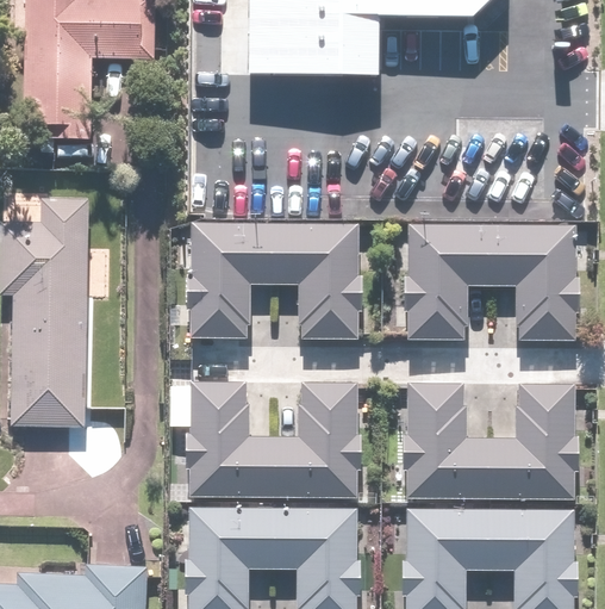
[(50,138),(91,138),(92,61),(155,62),(156,0),(24,0),(22,124),(50,124),(50,138)]
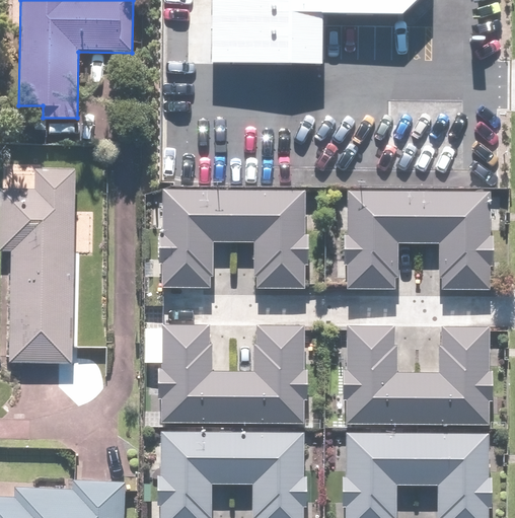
[(198,0),(198,63),(328,64),(328,12),(393,13),(405,0),(198,0)]
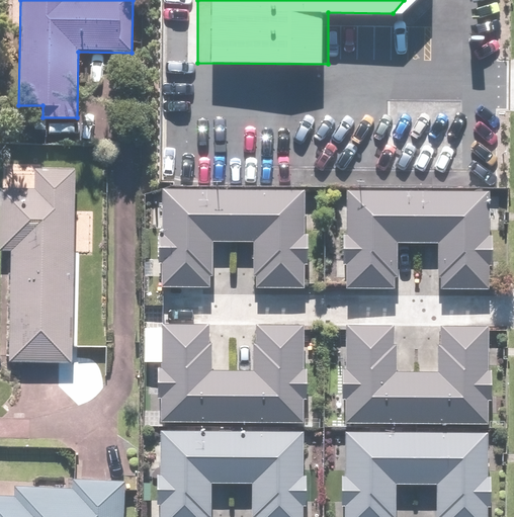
[(71,361),(77,171),(37,170),(37,187),(2,186),(1,250),(9,250),(6,359),(71,361)]
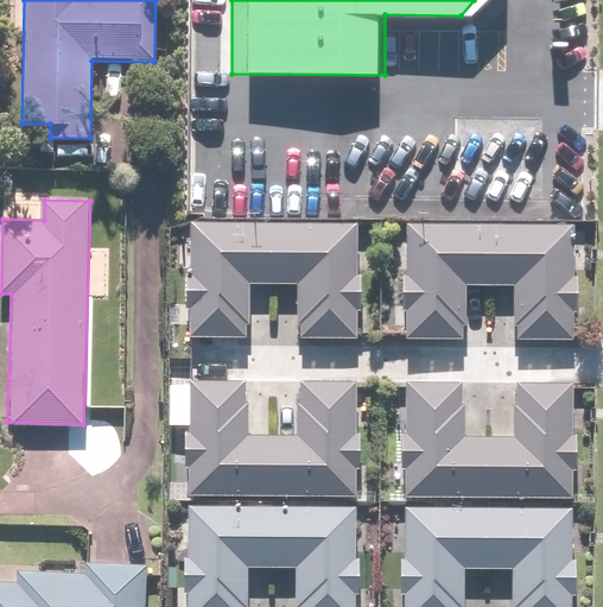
[(251,279),(299,282),(298,323),(300,324),(300,337),(354,340),(355,309),(360,310),(361,276),(356,276),(359,227),(195,220),(192,273),(186,272),(185,307),(191,307),(190,333),(243,335),(245,322),(248,322),(251,279)]
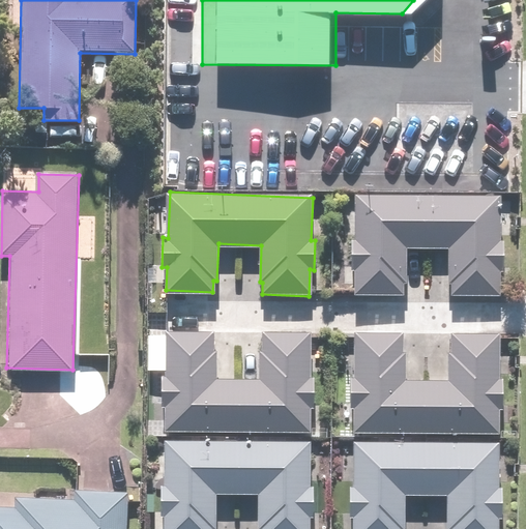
[(448,296),(498,297),(499,270),(503,270),(504,239),(500,239),(501,196),(354,192),(351,293),(404,294),(405,247),(449,248),(448,296)]
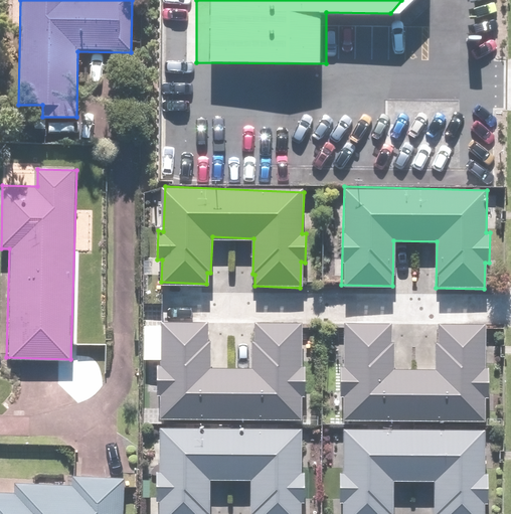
[(159,364),(160,415),(299,419),(299,396),(305,396),(306,366),(299,366),(300,323),(256,321),(252,369),(210,368),(211,340),(207,340),(207,323),(162,321),(161,364),(159,364)]
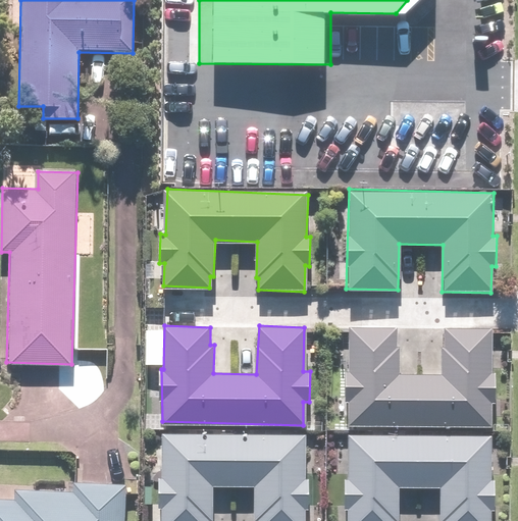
[(347,370),(347,423),(487,428),(488,402),(495,402),(496,374),(489,374),(490,331),(445,329),(442,374),(398,373),(399,350),(396,350),(396,327),(350,326),(349,370),(347,370)]
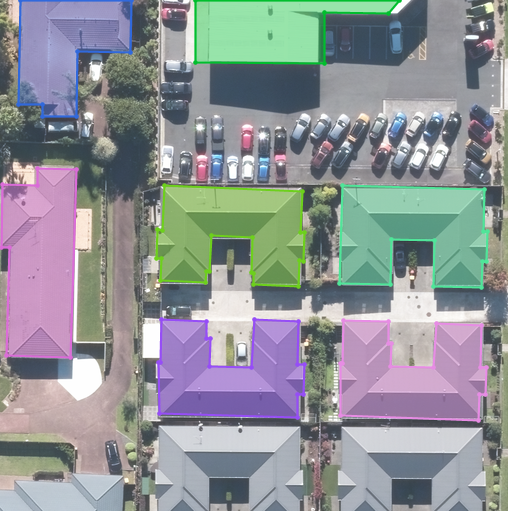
[(299,428),(160,425),(159,469),(157,469),(156,498),(160,498),(159,510),(204,510),(205,509),(208,510),(209,475),(250,476),(249,509),(252,509),(252,510),(297,510),(297,499),(301,500),(302,469),(298,469),(299,428)]
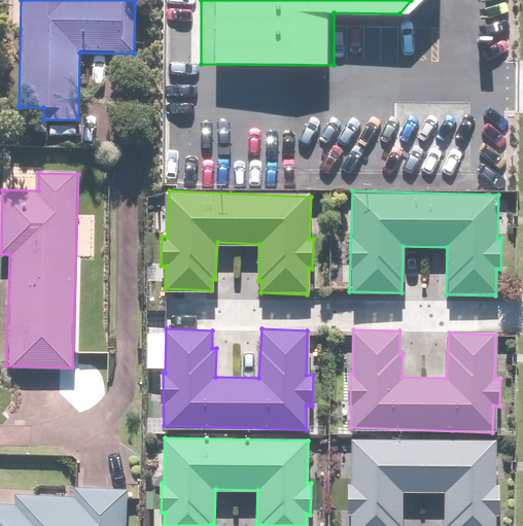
[(492,525),(493,515),(499,515),(500,482),(494,482),(495,442),(350,437),(348,525),(399,525),(402,490),(446,491),(445,525),(492,525)]
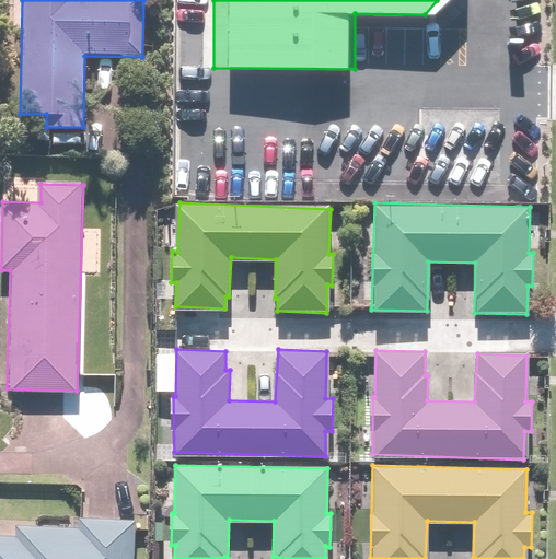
[(78,524),(0,521),(0,558),(135,558),(137,520),(78,517),(78,524)]
